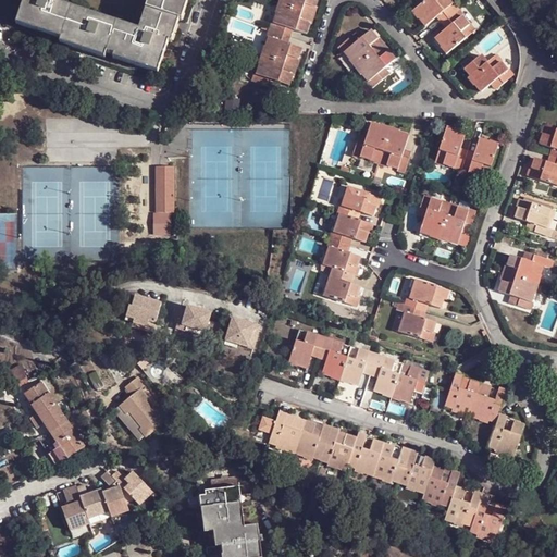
[(176,15),(146,5),(139,26),(60,0),(23,0),(17,17),(62,34),(61,37),(107,51),(107,49),(115,51),(160,66),(169,38),(176,15)]
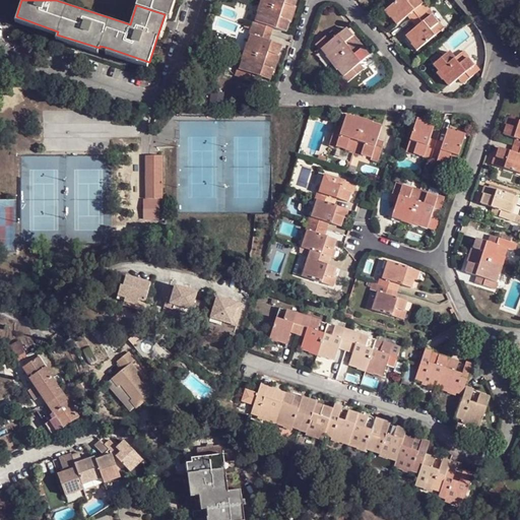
[(137,0),(136,5),(165,14),(167,14),(172,0),(137,0)]
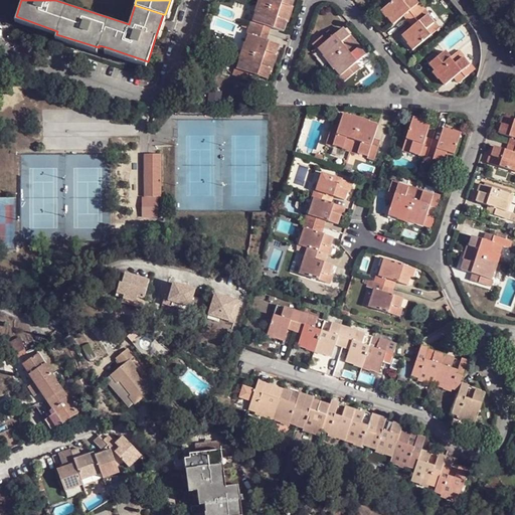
[(258,0),(258,1),(288,11),(291,3),(293,4),(294,0),(258,0)]
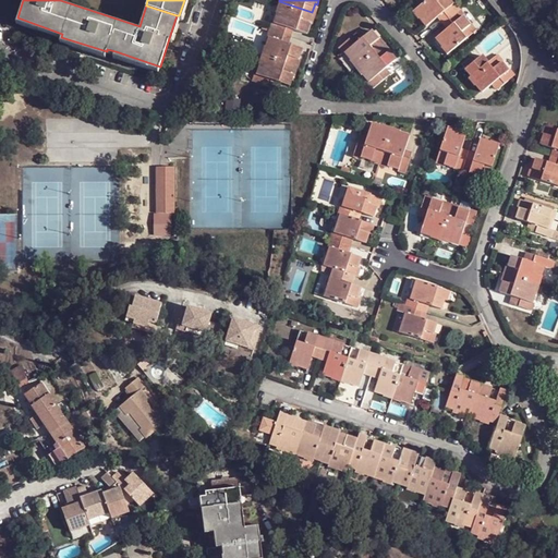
[(457,0),(423,0),(415,7),(422,14),(420,16),(425,23),(437,13),(440,11),(446,17),(461,5),(457,0)]
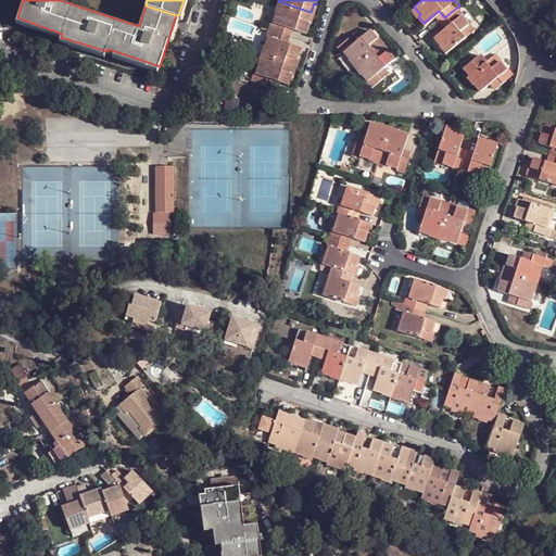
[(311,12),(278,1),(276,7),(272,20),(270,19),(267,26),(287,33),(289,25),(293,27),(306,32),(311,19),(308,19),(311,12)]
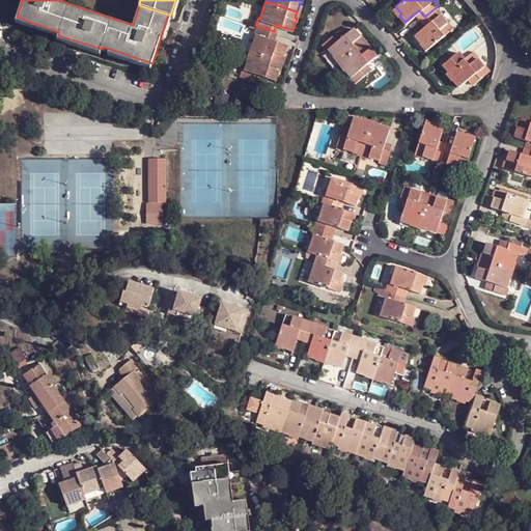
[(424,17),(428,22),(425,24),(414,33),(421,42),(423,39),(428,46),(452,27),(448,22),(449,21),(442,10),(443,9),(439,5),(424,17)]
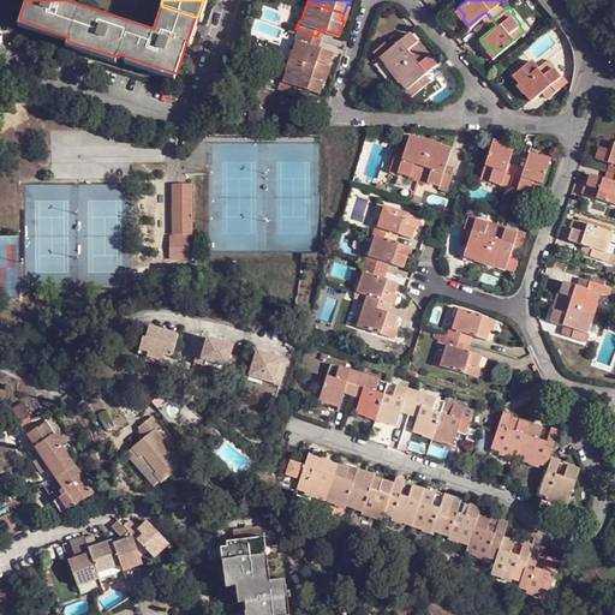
[(465,16),(458,7),(454,10),(461,19),(463,18),(465,16)]
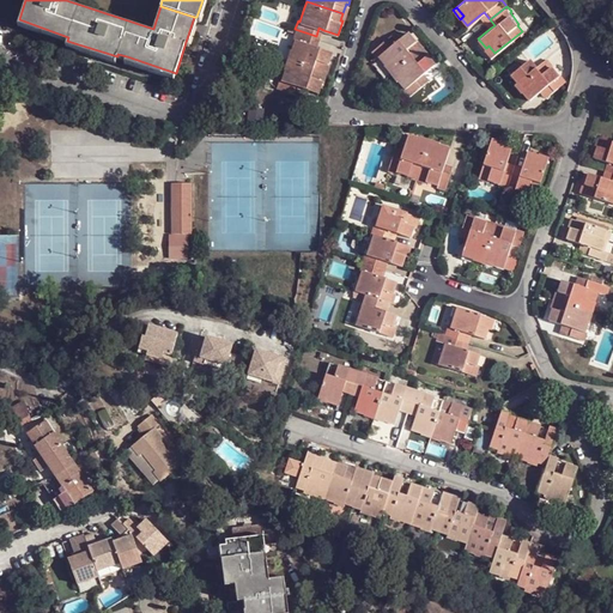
[(194,17),(186,42),(189,43),(198,19),(196,17),(194,17)]
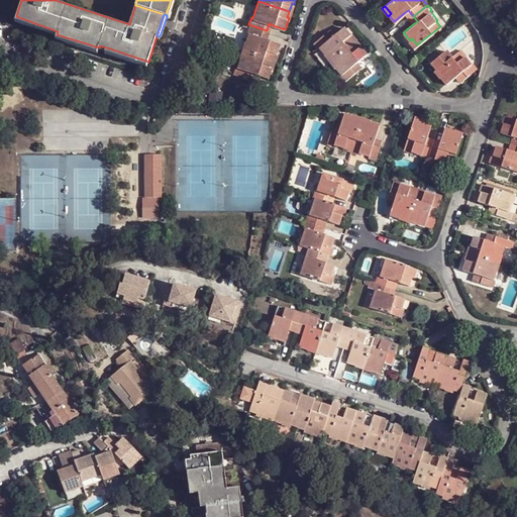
[(58,31),(16,16),(15,20),(57,34),(58,31)]
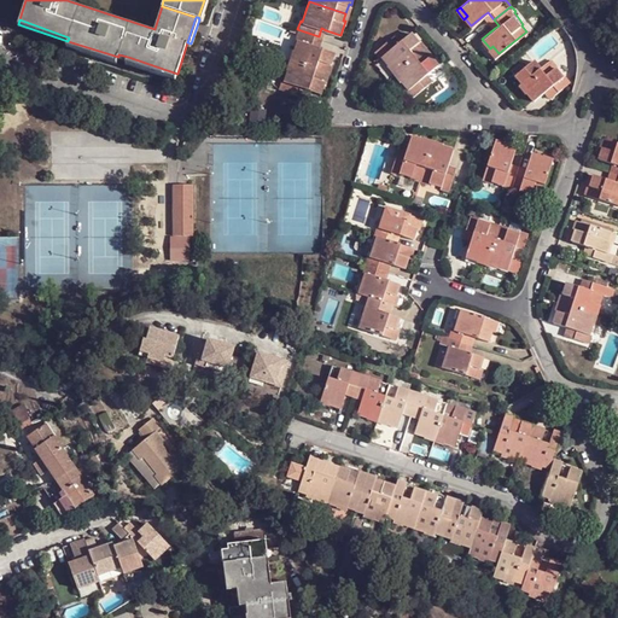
[(295,36),(298,38),(295,48),(291,58),(327,70),(330,62),(332,63),(337,51),(321,45),(316,44),(319,36),(297,29),(295,36)]
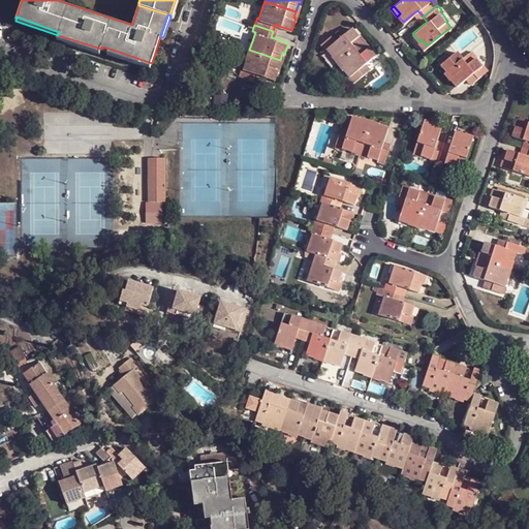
[(342,60),(365,41),(359,34),(360,34),(353,26),(344,34),(341,37),(336,31),(323,42),(328,47),(329,47),(335,54),(337,53),(342,60)]
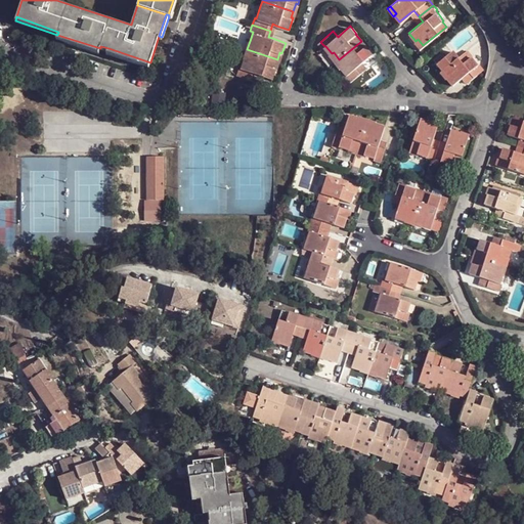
[(100,48),(57,35),(55,38),(99,51),(100,48)]
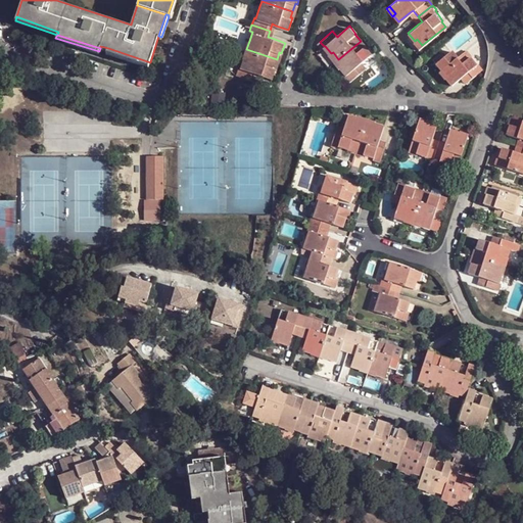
[(417,39),(415,41),(414,41),(419,48),(422,45),(417,39)]
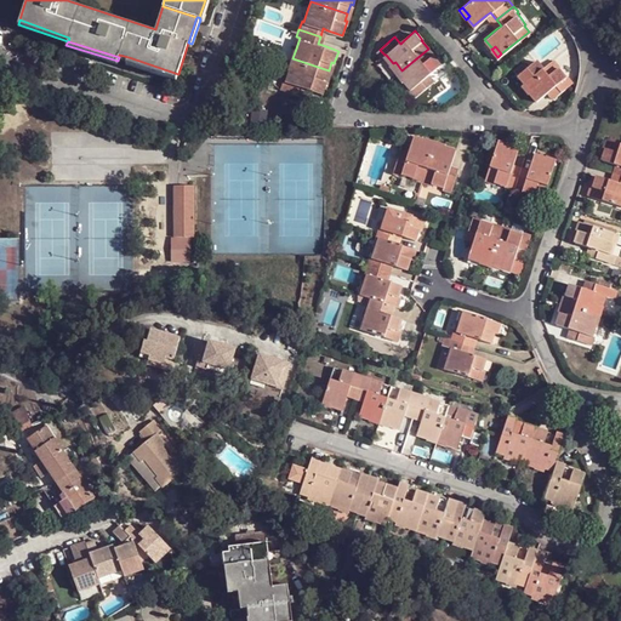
[(428,49),(402,70),(406,78),(405,79),(417,92),(432,80),(427,74),(429,72),(442,62),(434,53),(433,55),(428,49)]
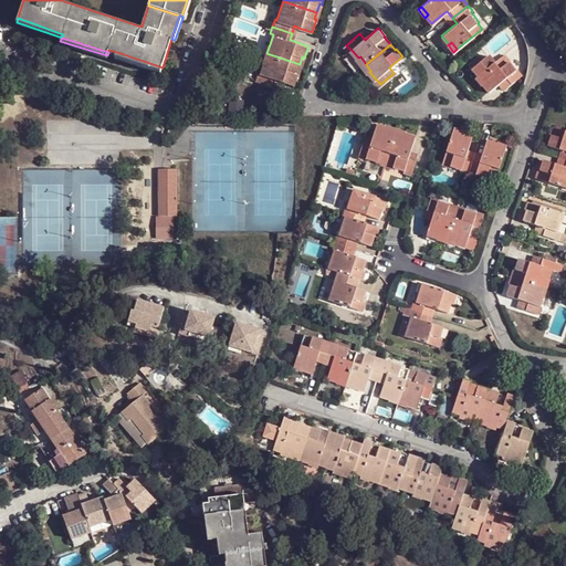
[(163,67),(117,52),(115,56),(161,71),(163,67)]
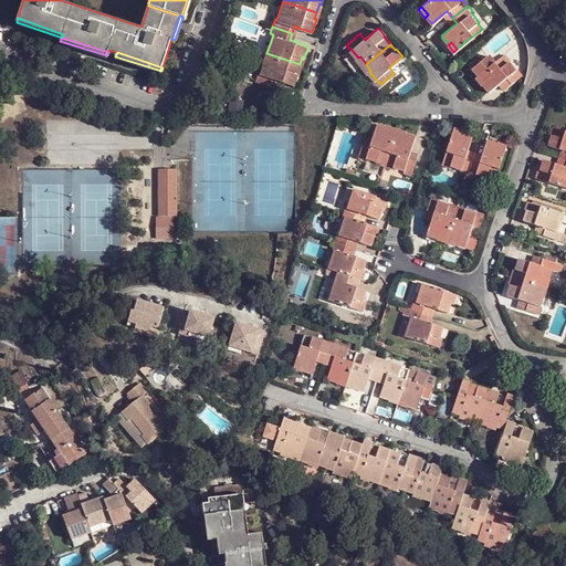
[(300,64),(266,53),(264,61),(260,72),(258,72),(255,80),(274,86),(278,79),(282,81),(295,85),(299,73),(296,72),(300,64)]
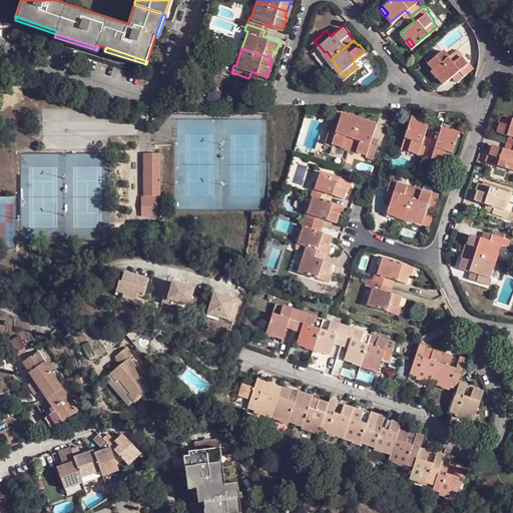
[(462,58),(464,57),(465,56),(459,48),(456,51),(462,58)]
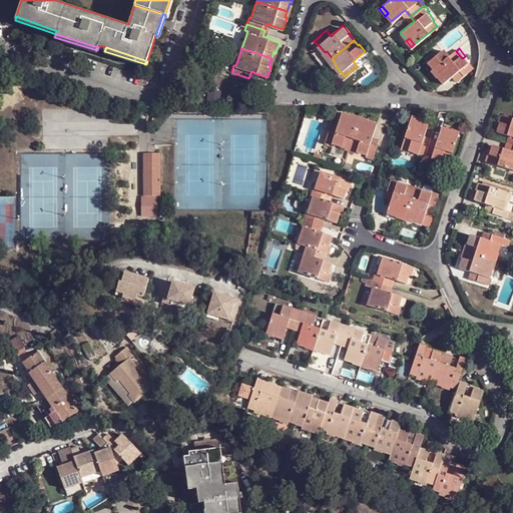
[(431,61),(436,67),(442,74),(440,76),(446,83),(455,75),(458,73),(462,76),(474,66),(470,62),(469,63),(464,57),(462,58),(456,51),(449,56),(444,50),(431,61)]
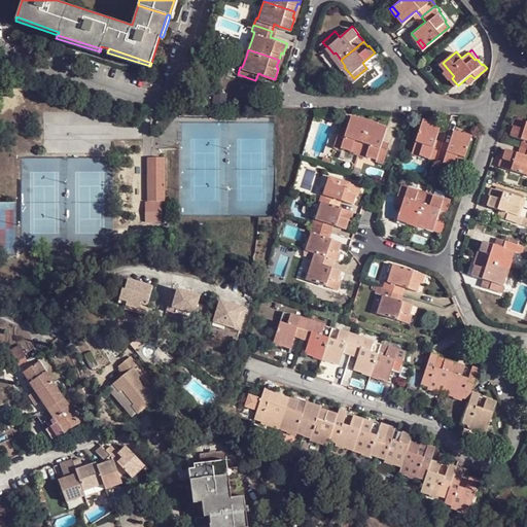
[(454,76),(448,69),(445,72),(451,79),(452,78),(454,76)]
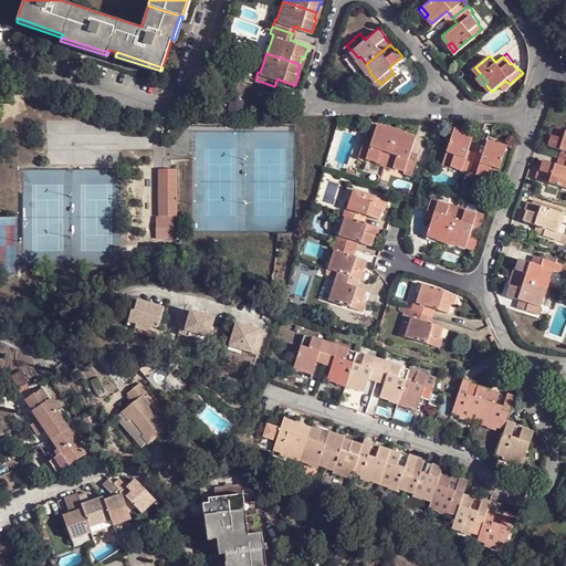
[(388,160),(398,132),(389,129),(390,127),(378,123),(375,135),(373,139),(366,137),(359,154),(367,157),(368,156),(379,159),(380,158),(388,160)]
